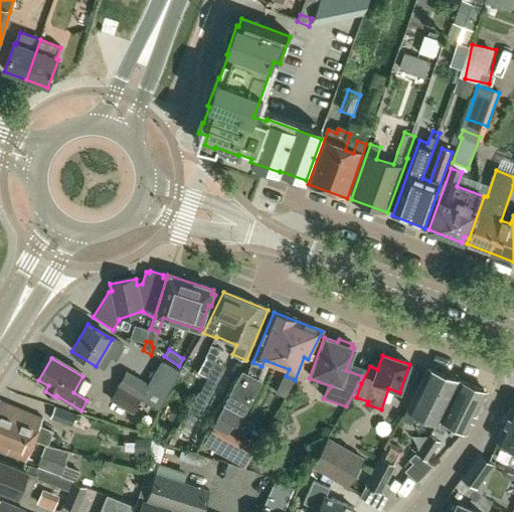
[(213,363),(206,360),(198,375),(207,379),(215,364),(213,363)]
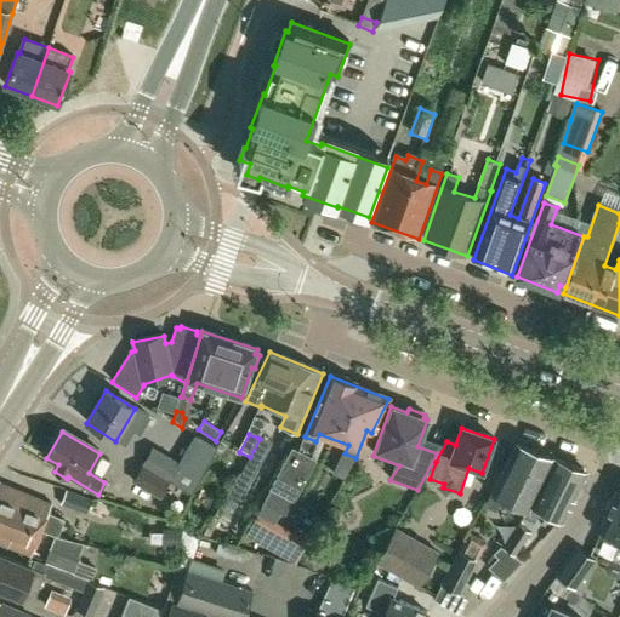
[(527,512),(552,458),(516,444),(482,513),(494,518),(501,501),(527,512)]
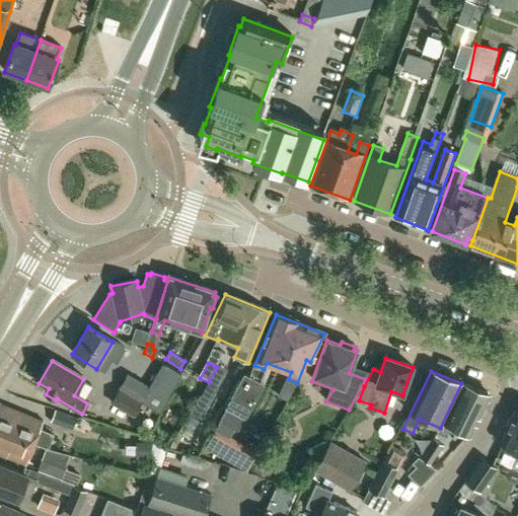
[(120,390),(143,403),(152,389),(129,375),(120,390)]
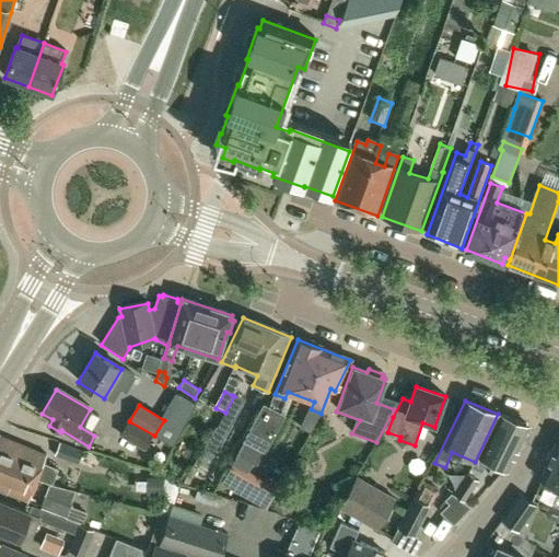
[(266,407),(239,457),(255,466),(260,470),(288,419),(279,414),(268,408),(266,407)]
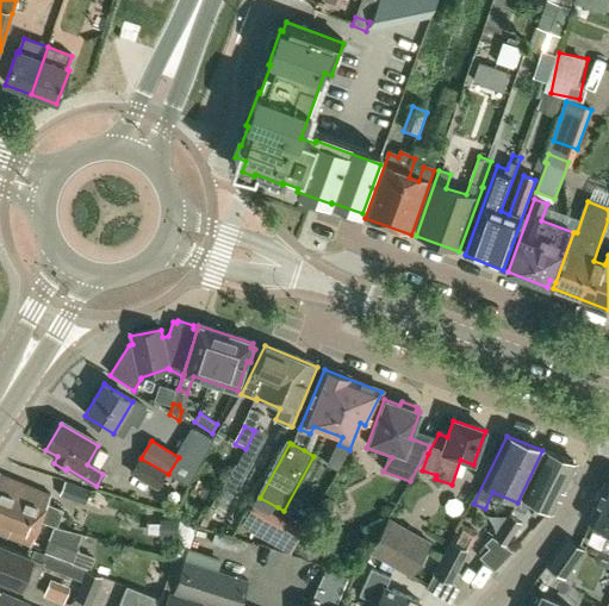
[(249,473),(258,456),(246,449),(236,466),(225,485),(238,492),(249,473)]
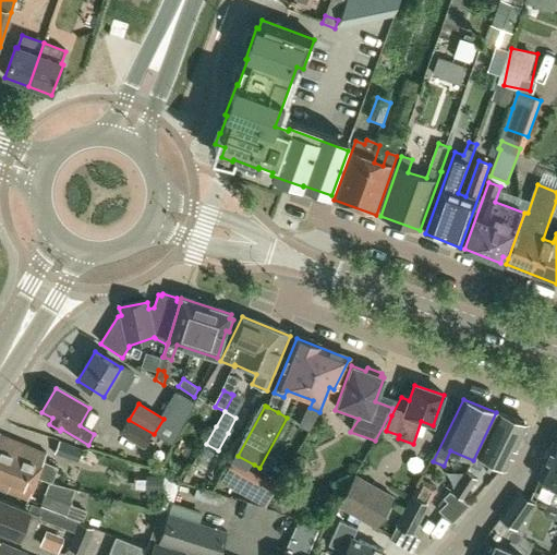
[(505,468),(527,424),(496,412),(473,460),(470,467),(479,471),(485,459),(505,468)]
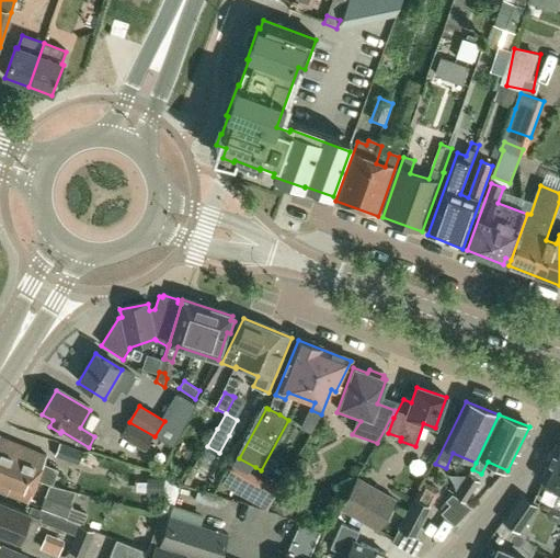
[(155,436),(129,422),(120,437),(145,453),(155,436)]
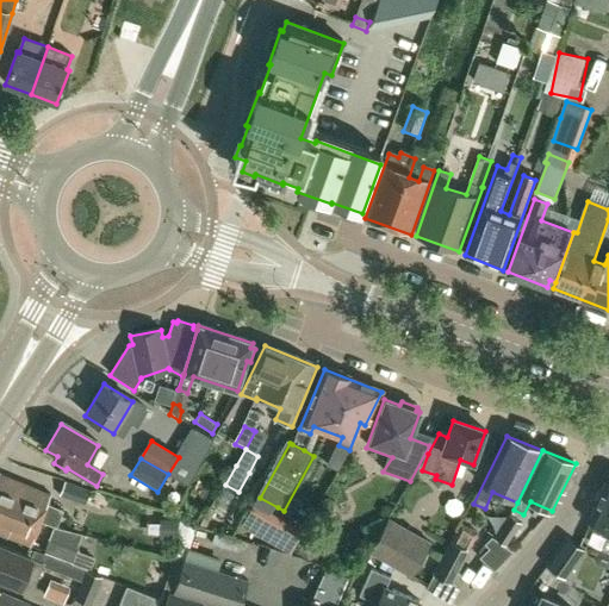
[(0,507),(41,524),(57,530),(64,513),(47,506),(49,498),(0,475),(0,507)]
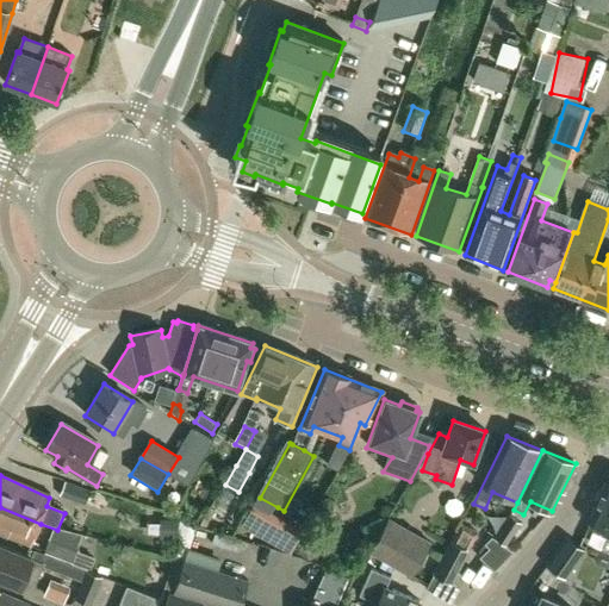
[(608,479),(588,523),(608,532),(608,479)]
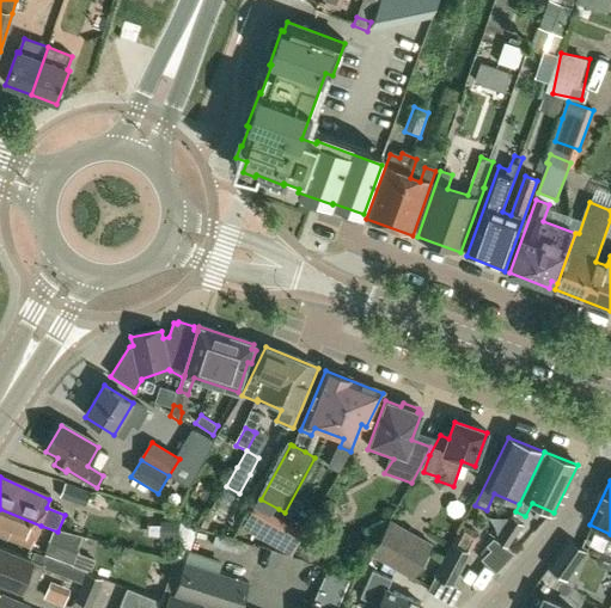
[(87,497),(63,490),(60,503),(84,510),(87,497)]
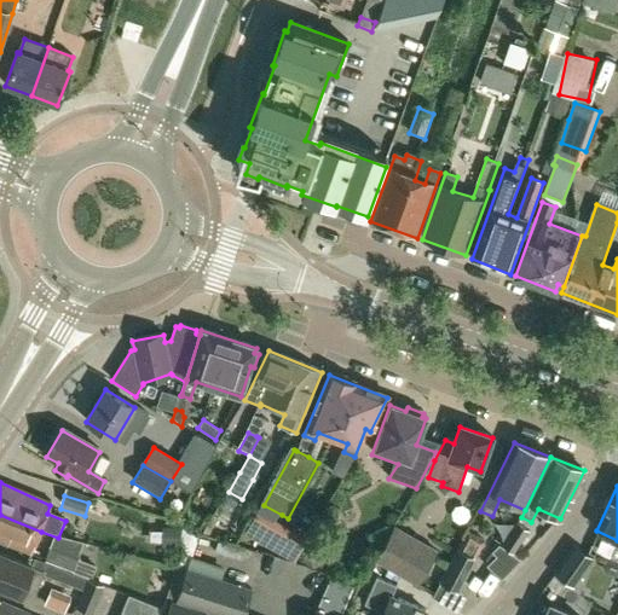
[(0,544),(30,557),(41,532),(0,515),(0,544)]
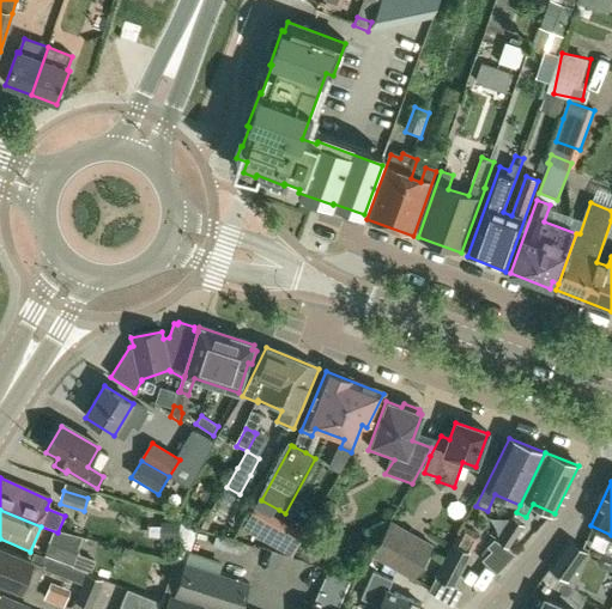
[(509,552),(525,528),(513,521),(497,543),(509,552)]
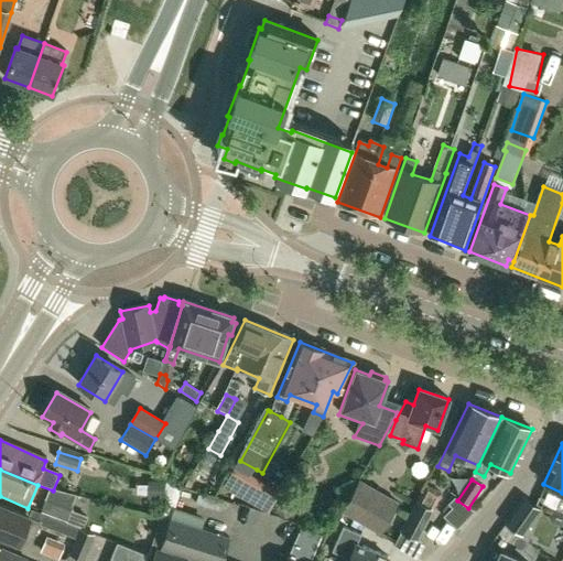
[(379,532),(397,502),(359,481),(342,511),(379,532)]
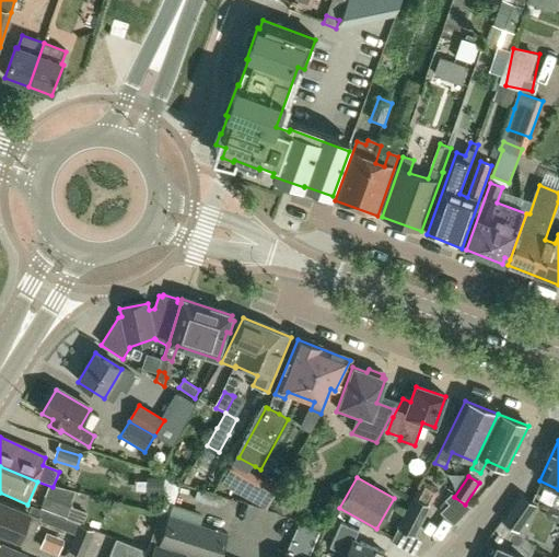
[(167,492),(183,495),(185,483),(170,479),(167,492)]
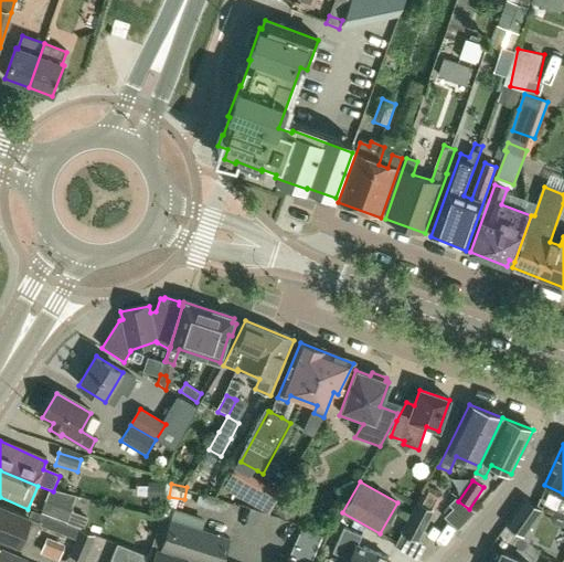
[(255,487),(246,502),(269,516),(278,500),(255,487)]
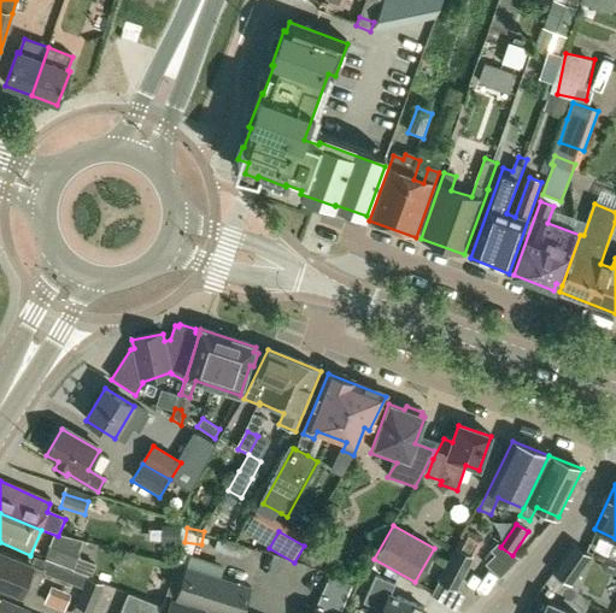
[(591,558),(573,546),(553,573),(572,585),(591,558)]
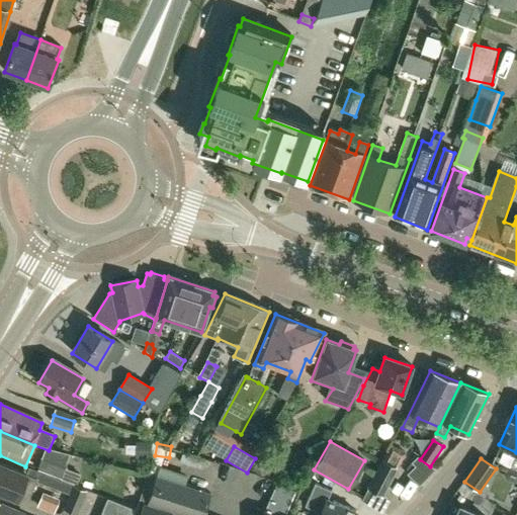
[(397,467),(382,460),(367,488),(382,496),(397,467)]
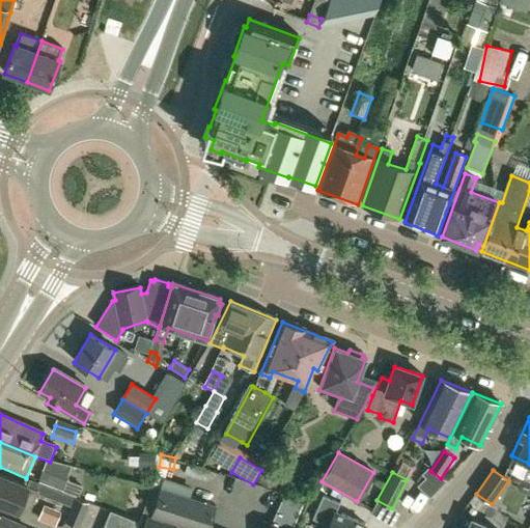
[(68,485),(67,485),(42,475),(38,484),(65,495),(68,485)]
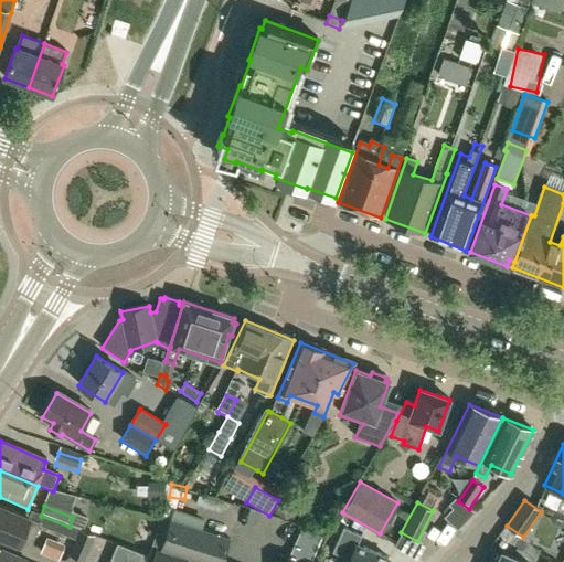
[(33,542),(40,527),(77,541),(70,559),(76,561),(86,561),(96,538),(32,512),(30,519),(0,507),(0,537),(18,545),(21,537),(33,542)]
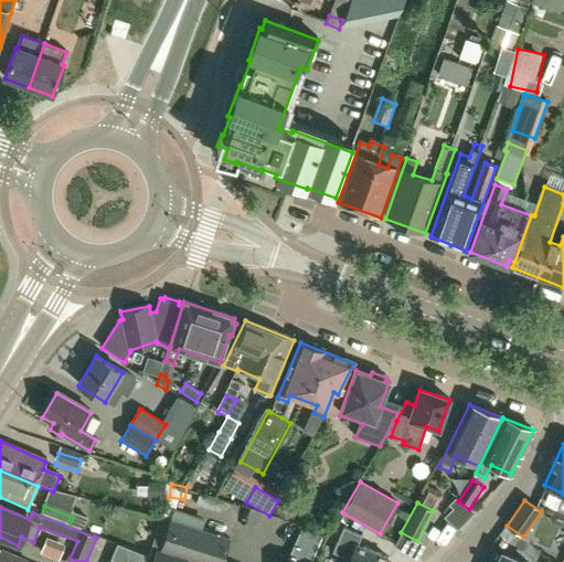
[(229,539),(170,520),(161,549),(194,559),(193,561),(221,561),(229,539)]
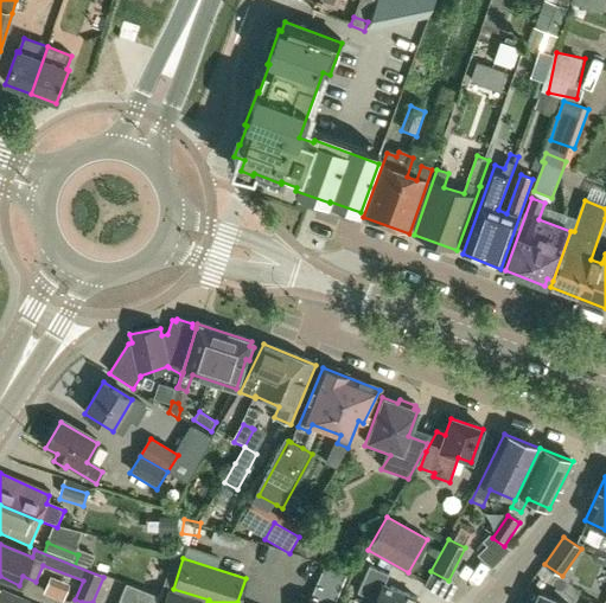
[(325,569),(312,600),(318,602),(335,602),(346,578),(325,569)]
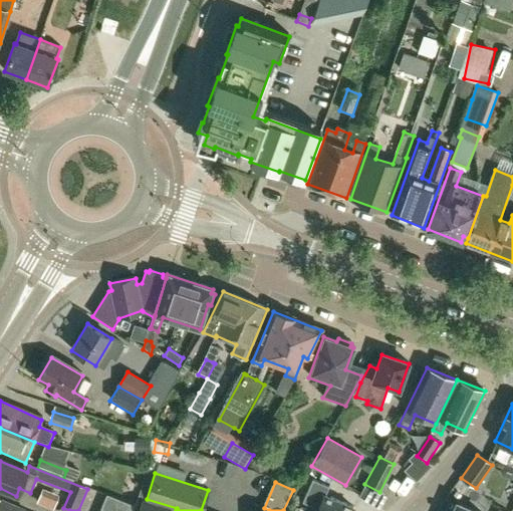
[(313,482),(303,505),(315,510),(352,510),(354,507),(326,495),(329,489),(313,482)]
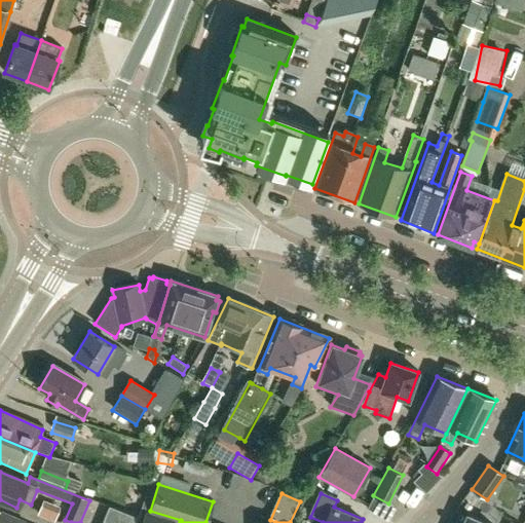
[(135,522),(137,519),(109,508),(104,522),(135,522)]
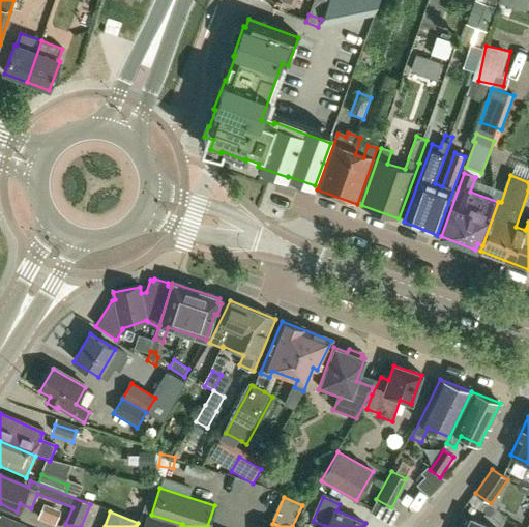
[(21,526),(2,518),(0,522),(0,526),(21,526)]
